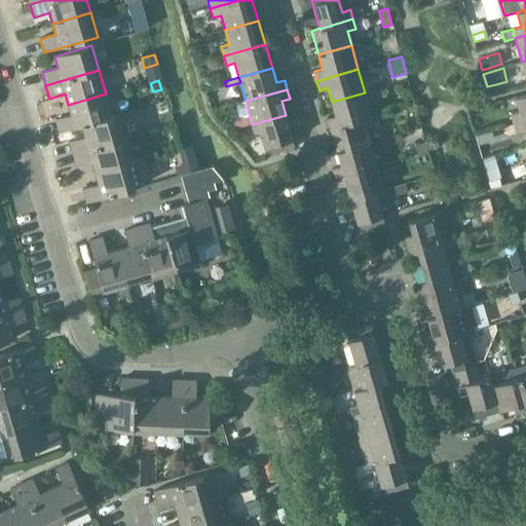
[(365,92),(332,102),(336,116),(328,119),(330,128),(372,116),(365,92)]
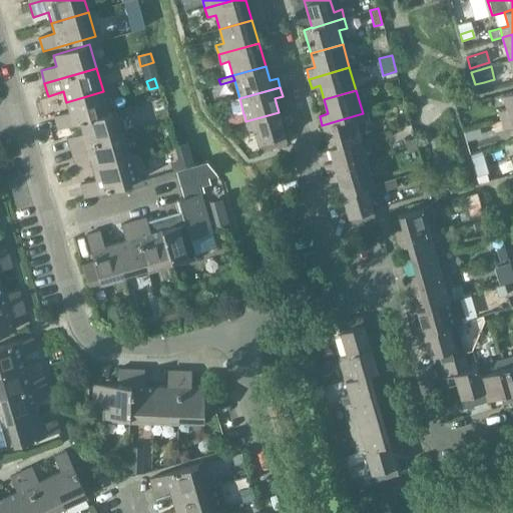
[(109,113),(103,91),(66,102),(69,112),(54,117),(58,129),(80,123),(110,114),(109,113)]
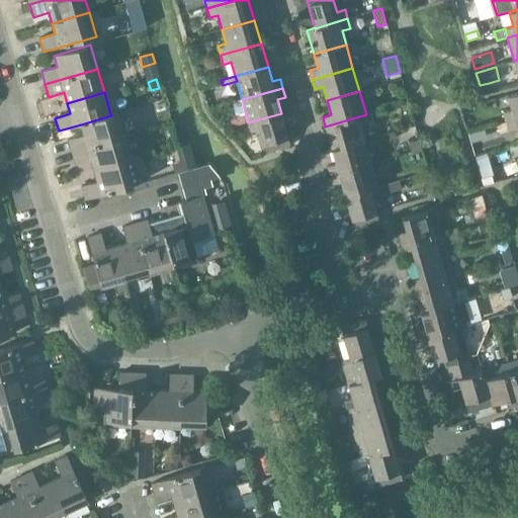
[(503,112),(506,121),(517,117),(517,92),(508,95),(512,110),(503,112)]
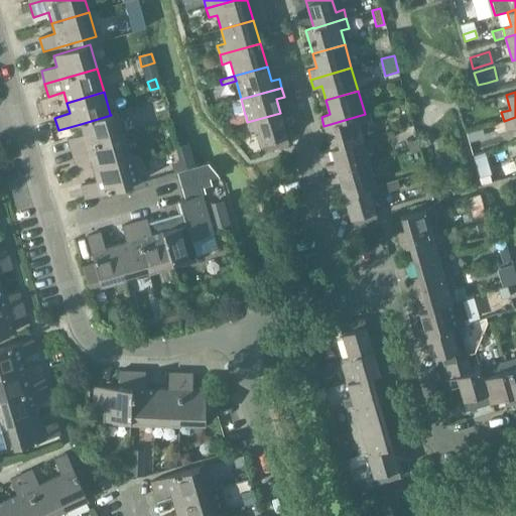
[(111,115),(81,124),(84,134),(68,139),(72,151),(124,136),(117,112),(110,114),(111,115)]
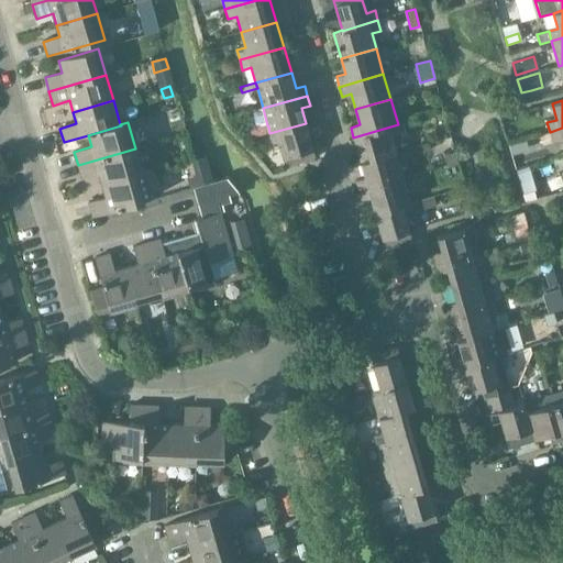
[(316,158),(306,123),(269,133),(273,143),(282,141),(289,166),(316,158)]
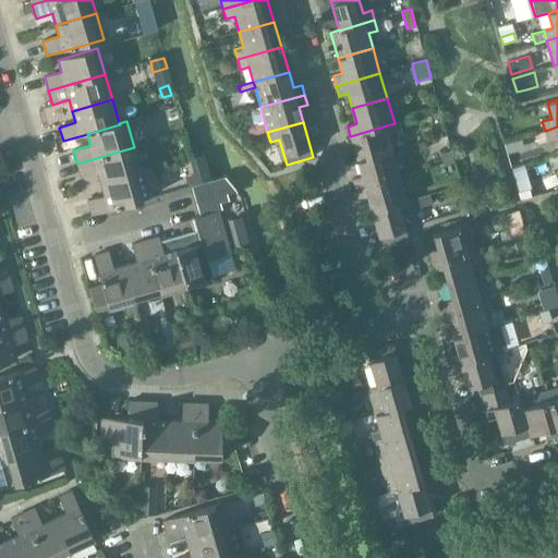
[(358,161),(392,150),(388,136),(397,133),(395,123),(350,136),(358,161)]
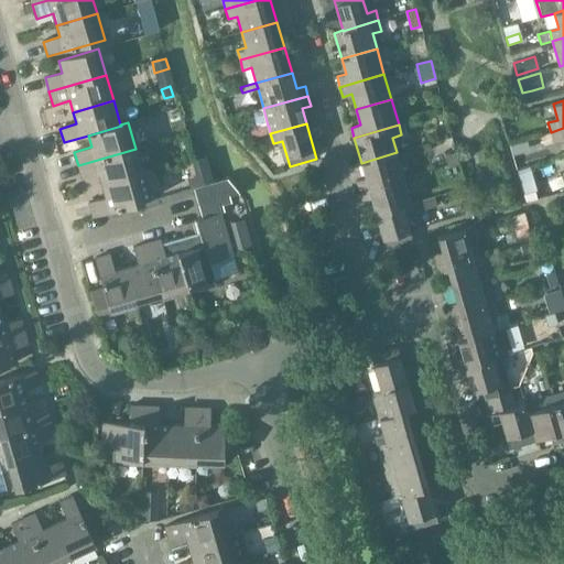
[(257,129),(251,130),(253,139),(270,133),(269,127),(268,126),(257,129)]
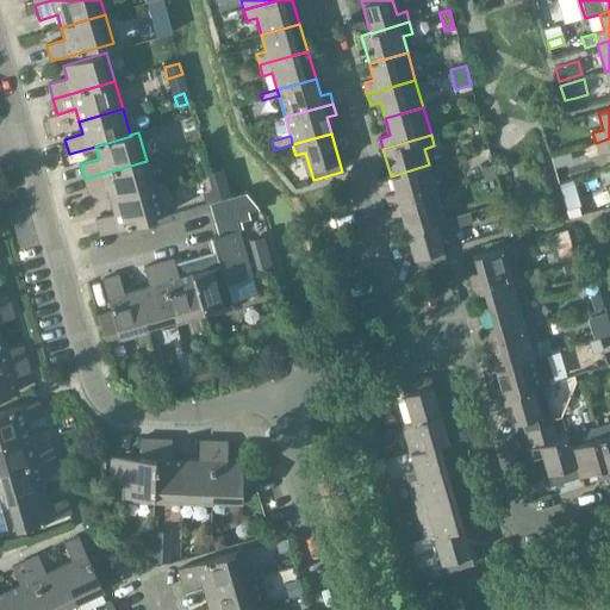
[(609,155),(609,138),(596,143),(599,154),(609,151),(609,155)]
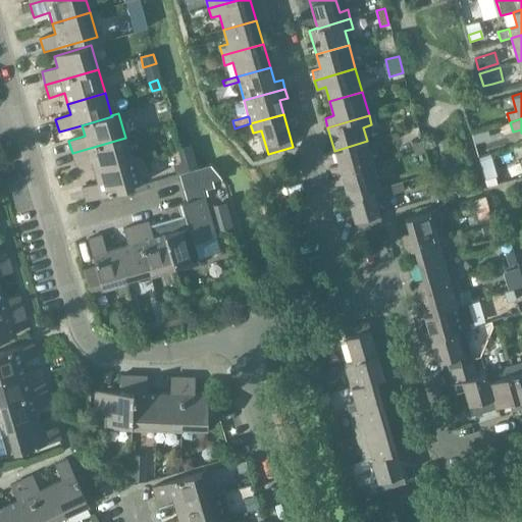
[(510,122),(501,125),(504,135),(513,132),(510,122)]
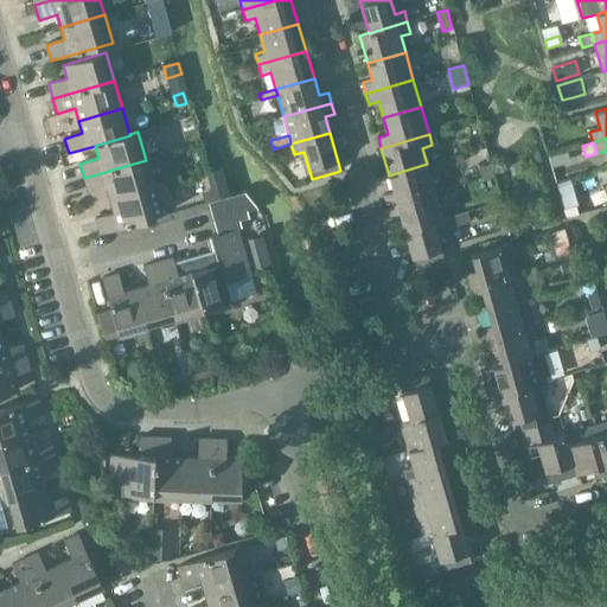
[(154,187),(146,160),(84,178),(88,193),(107,187),(110,200),(154,187)]
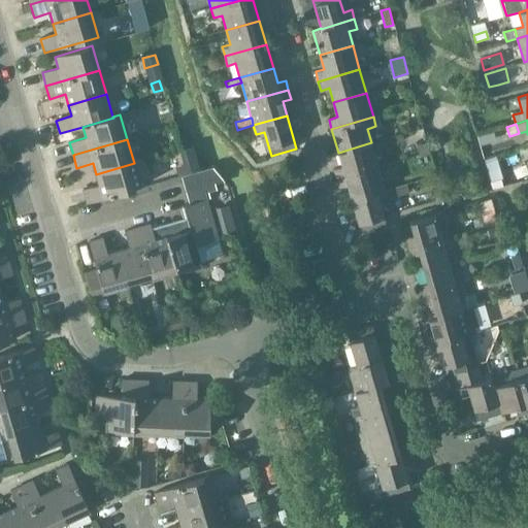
[(371,142),(338,153),(342,167),(334,169),(337,178),(378,167),(371,142)]
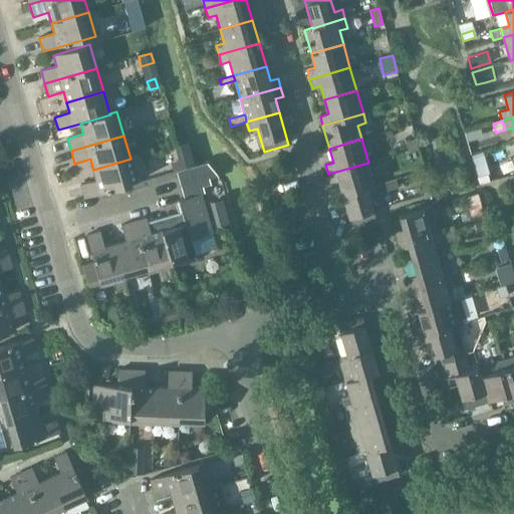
[(416,139),(405,143),(407,151),(419,148),(416,139)]
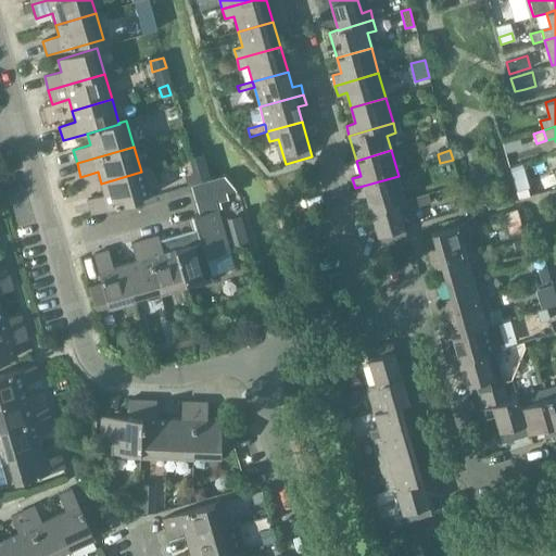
[(193,174),(197,184),(210,180),(207,169),(193,174)]
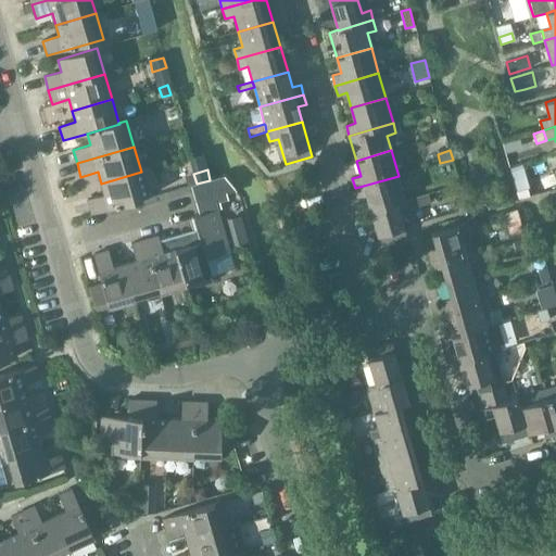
[(91,214),(148,199),(141,172),(101,184),(104,194),(88,200),(91,214)]
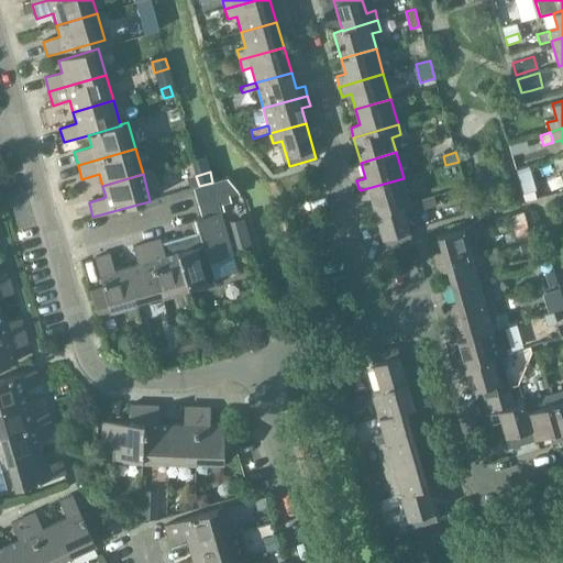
[(375,213),(410,203),(404,178),(360,190),(362,200),(371,198),(375,213)]
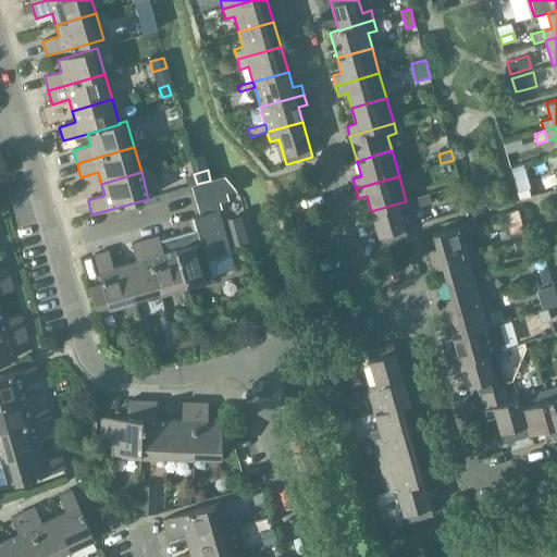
[(527,176),(514,180),(518,193),(529,189),(530,188),(527,176)]
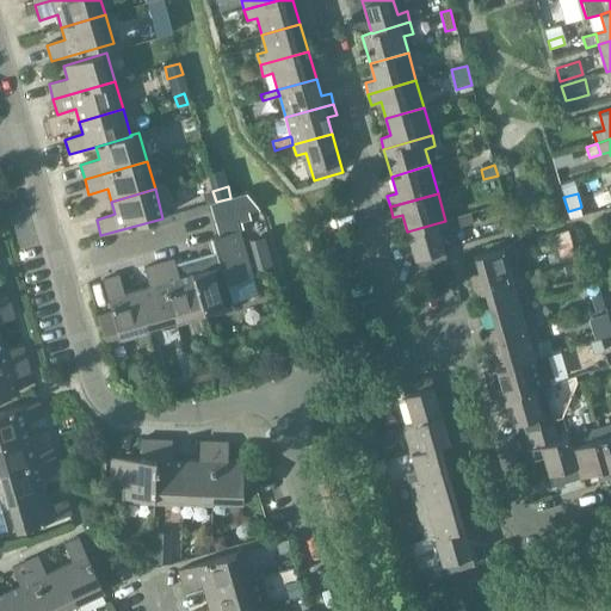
[(244,195),(210,204),(214,215),(215,221),(244,213),(248,211),(257,209),(257,208),(251,202),(245,195),(244,195)]
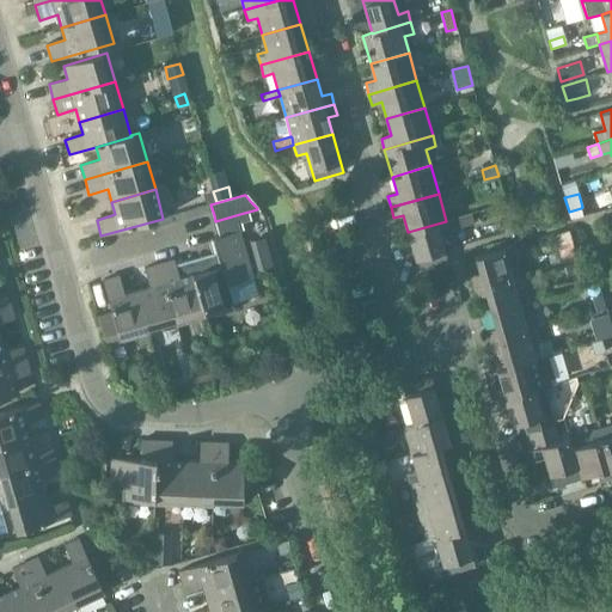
[(244,213),(215,221),(220,237),(243,230),(242,222),(251,220),(249,212),(244,213)]
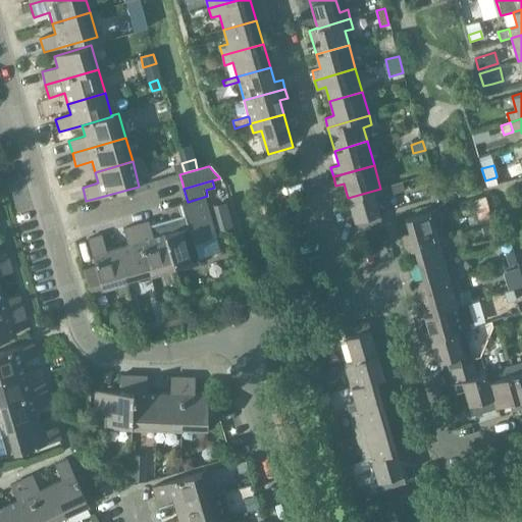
[(435,185),(428,188),(430,197),(438,195),(438,194),(437,192),(435,185)]
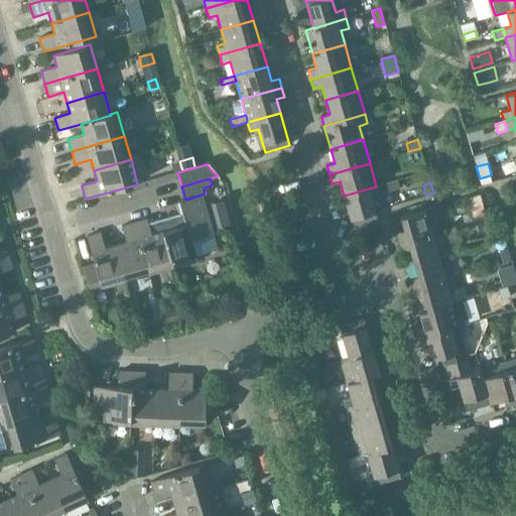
[(344,196),(353,227),(377,221),(371,198),(379,196),(376,186),(344,196)]
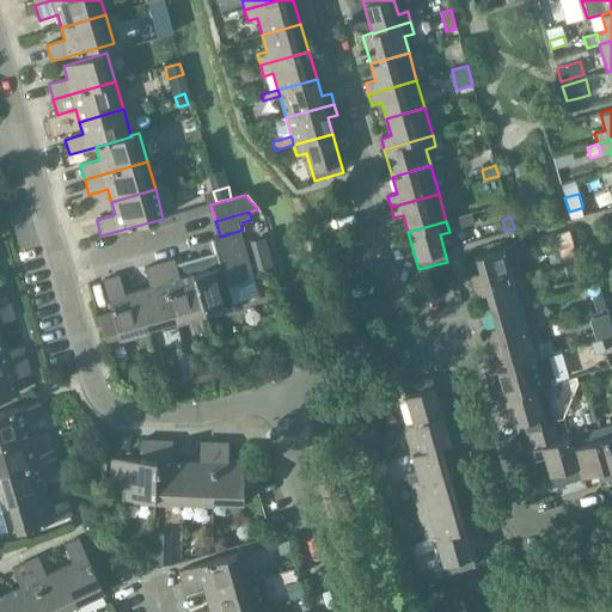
[(216,254),(189,262),(204,318),(233,311),(232,304),(258,295),(240,231),(212,239),(216,254)]
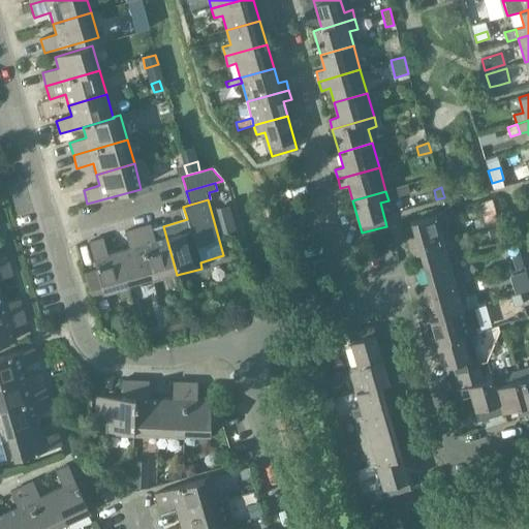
[(492,199),(477,204),(481,218),(485,226),(498,222),(492,199)]
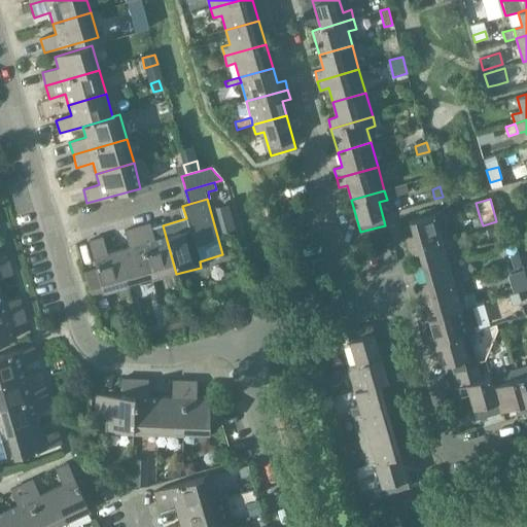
[(229,205),(216,208),(222,232),(235,229),(229,205)]
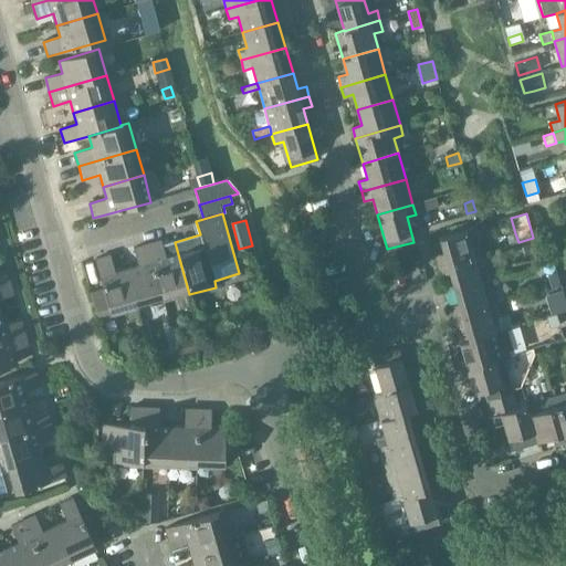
[(436,255),(438,265),(483,253),(475,227),(440,238),(444,253),(436,255)]
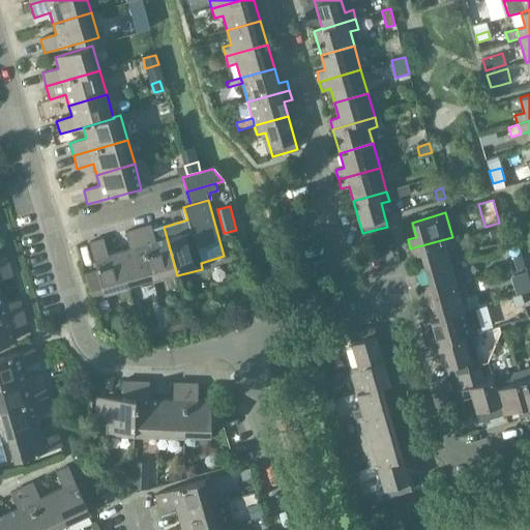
[(138,229),(153,283),(177,275),(164,227),(152,230),(151,225),(138,229)]
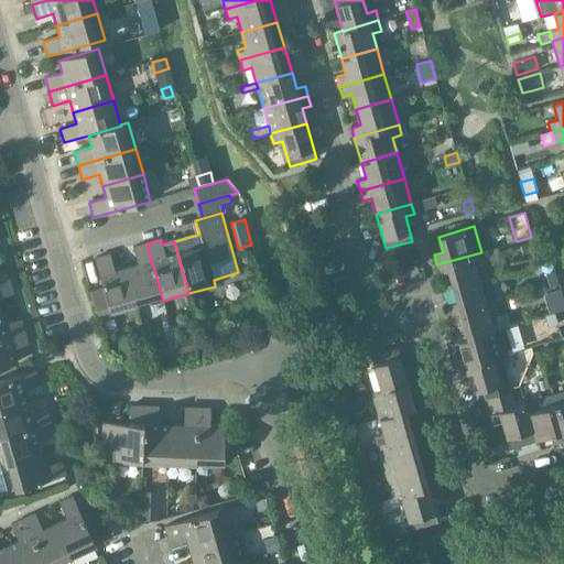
[(530,240),(520,243),(522,255),(533,252),(530,240)]
